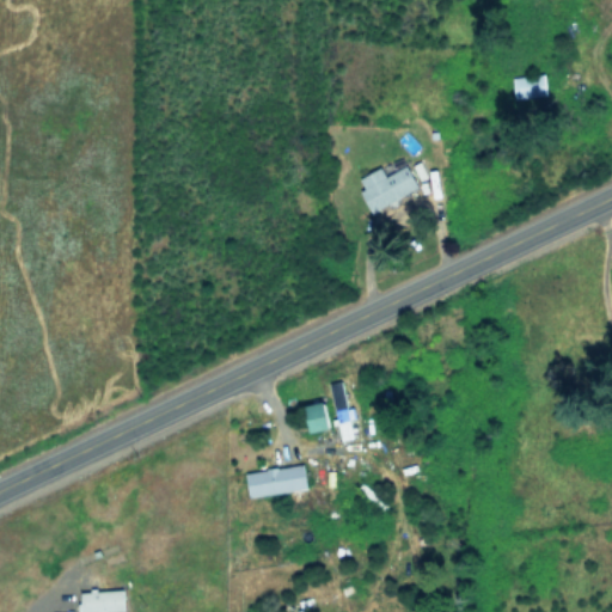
[(516,98),(549,93),(545,72),(513,77),(516,98)]
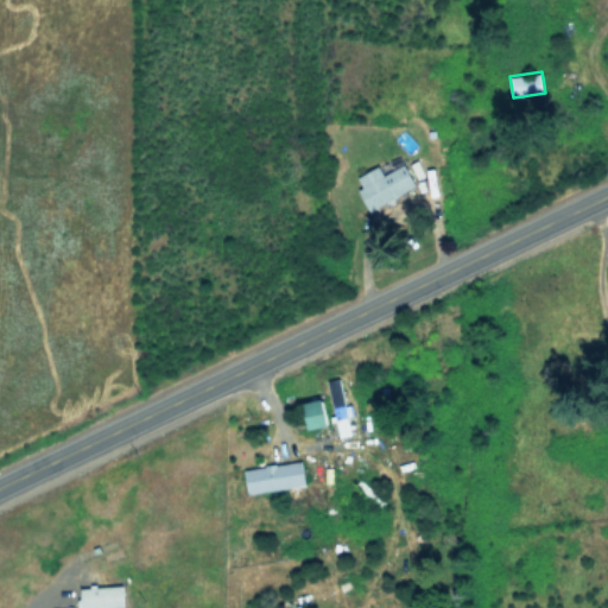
[(417,187),(406,163),(382,173),(379,165),(354,176),(369,209),(417,187)]
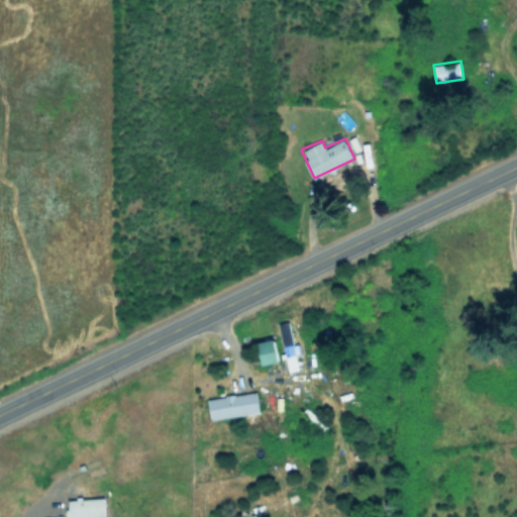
[(287,371),(300,370),(297,343),(292,344),(290,322),(282,322),(287,371)]
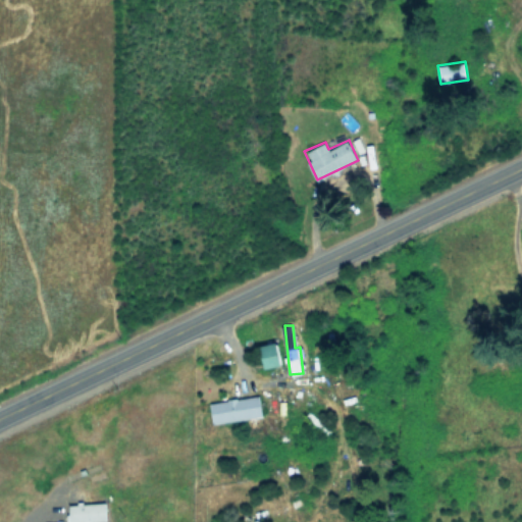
[(281,365),(279,342),(264,344),(266,367),(281,365)]
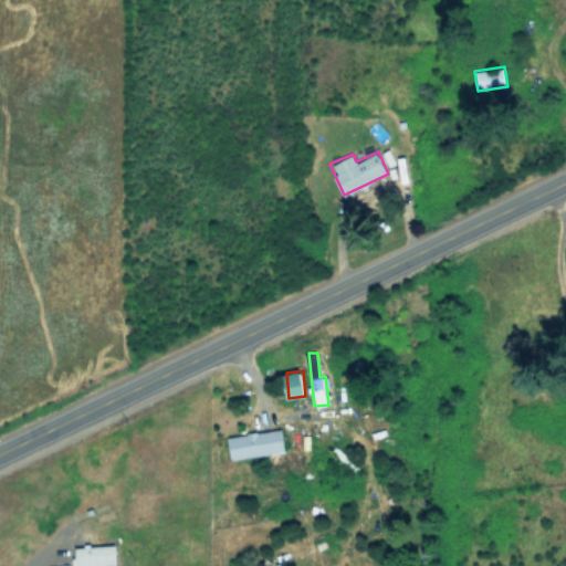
[(284,452),(282,429),(229,435),(231,458),(284,452)]
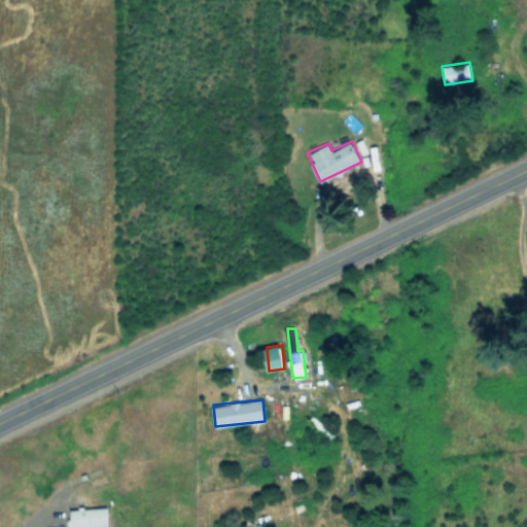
[(107,506),(70,508),(70,526),(91,526),(108,526),(107,506)]
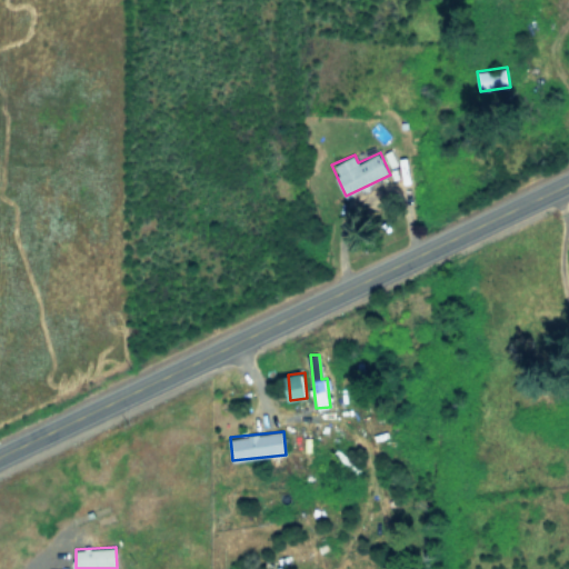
All buildings are outlined.
